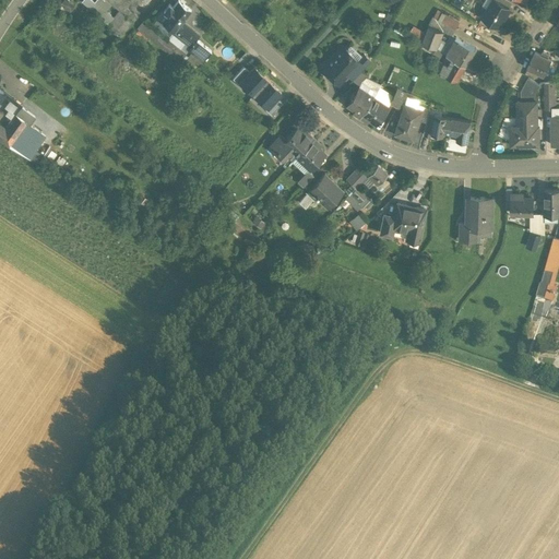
[(95,3),(91,0),(83,0),(82,2),(110,26),(115,21),(105,11),(95,3)]
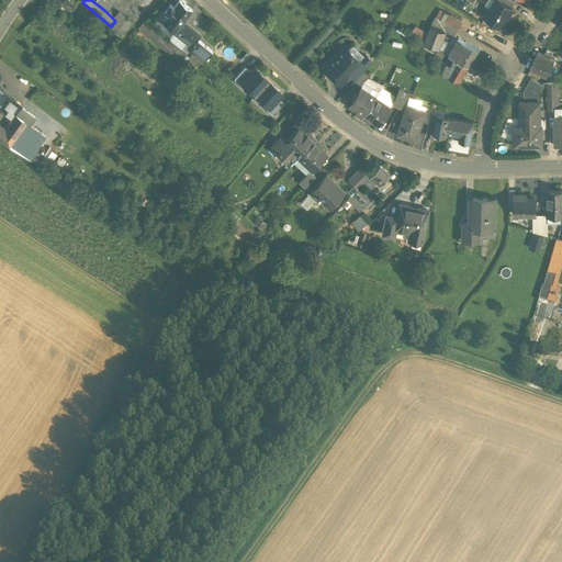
[(98,0),(96,3),(105,11),(111,4),(122,13),(133,22),(138,15),(127,8),(131,3),(126,0),(98,0)]
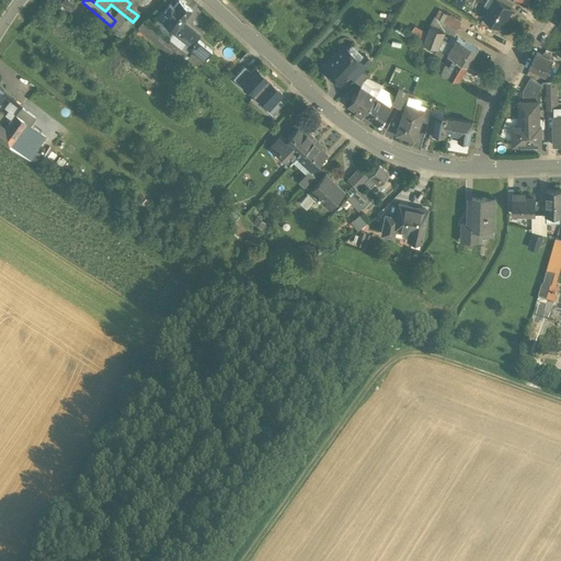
[(179,0),(173,7),(170,4),(164,11),(168,14),(162,21),(174,31),(182,22),(191,10),(179,0)]
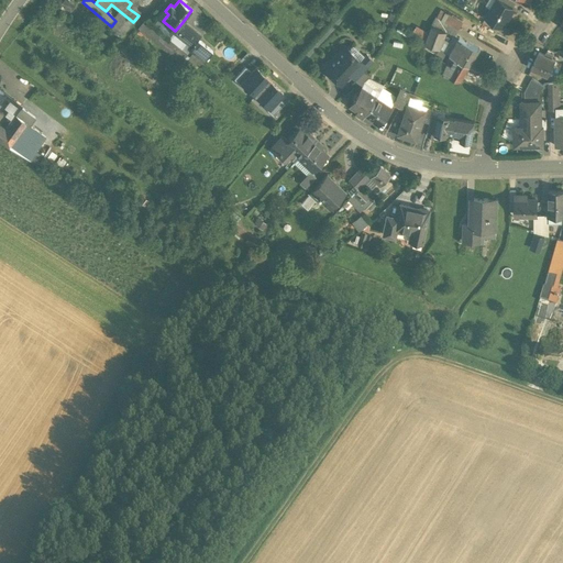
[(512,8),(499,0),(496,0),(486,18),(503,28),(506,21),(507,21),(510,15),(510,14),(514,8),(512,8)]
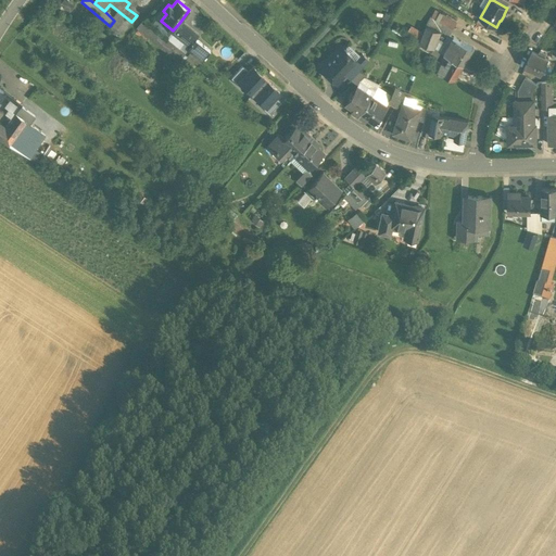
[(457,24),(436,12),(428,26),(440,32),(449,35),(457,24)]
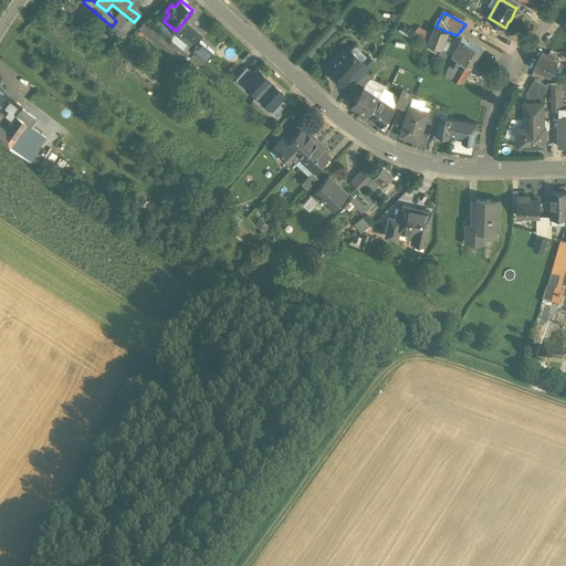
[(121,37),(134,22),(123,13),(116,21),(112,27),(111,28),(121,37)]
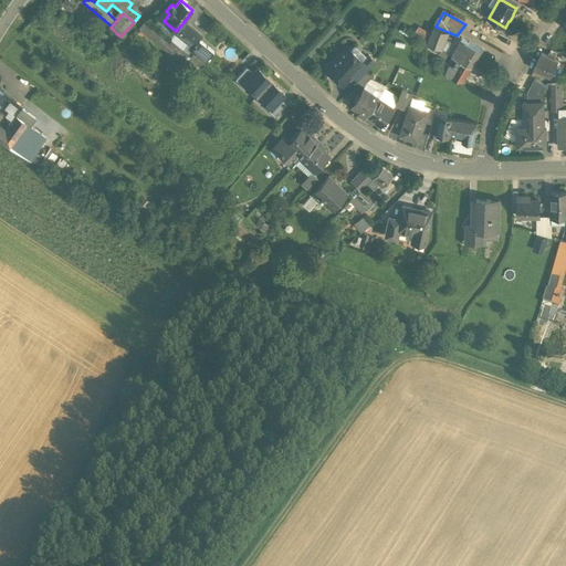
[(176,31),(164,21),(158,28),(173,40),(176,35),(174,34),(176,31)]
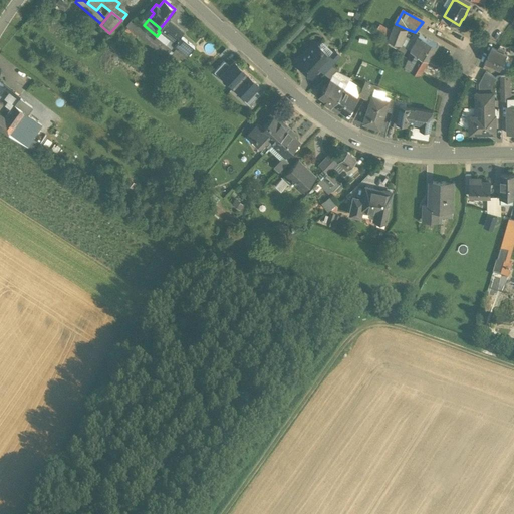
[(183,33),(167,20),(160,28),(158,31),(160,32),(175,44),(181,36),(183,33)]
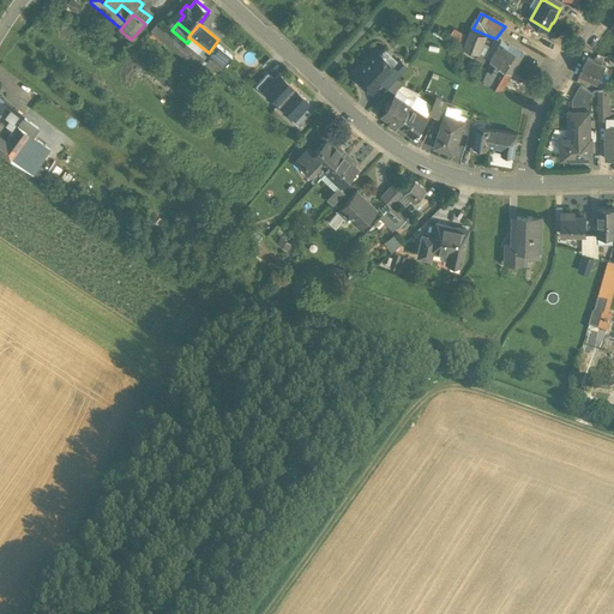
[(486,35),(473,29),(469,37),(468,38),(465,48),(480,53),(486,35)]
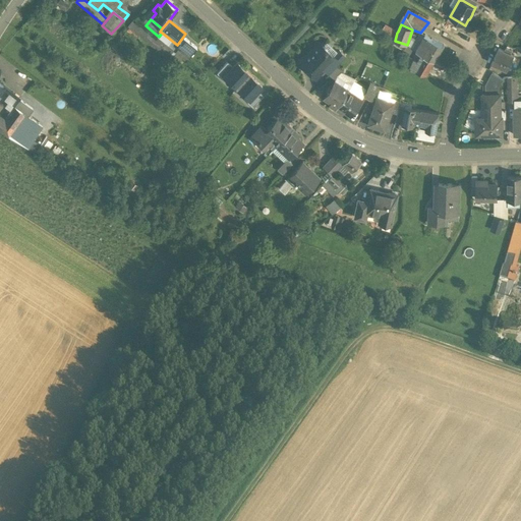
[(387,26),(383,34),(395,41),(397,33),(387,26)]
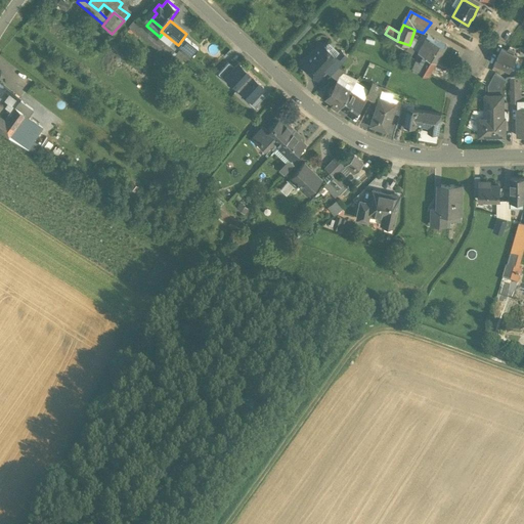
[(445,45),(427,36),(419,52),(424,55),(425,56),(435,62),(445,45)]
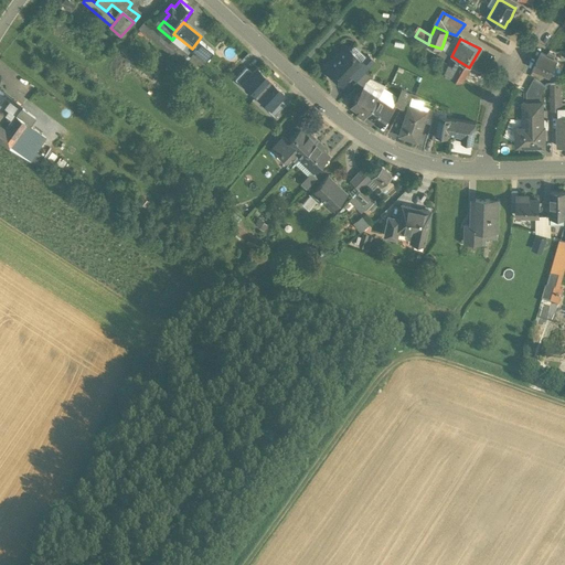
[(199,40),(192,49),(206,61),(213,52),(199,40)]
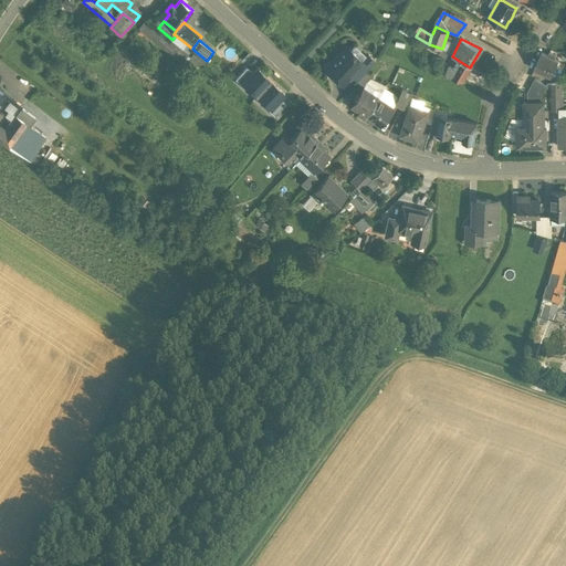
[(355,52),(352,49),(348,49),(347,48),(331,65),(331,70),(336,75),(336,79),(339,82),(343,82),(350,74),(363,62),(362,61),(355,55),(355,52)]
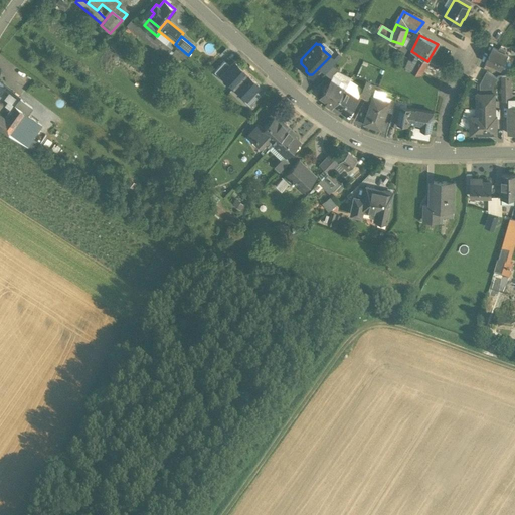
[(499,51),(493,48),(486,63),(501,70),(508,55),(504,53),(505,51),(500,49),(499,51)]
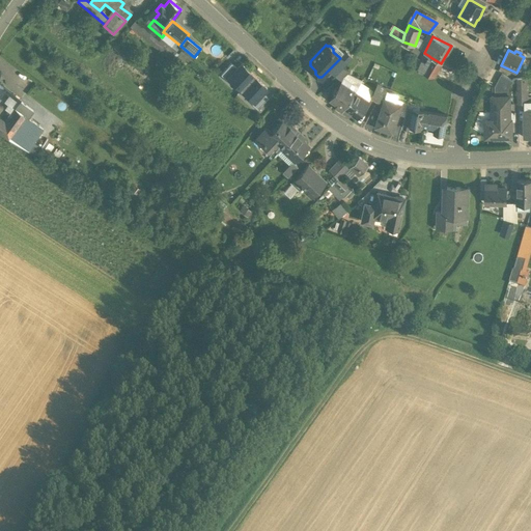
[(430,57),(429,56),(425,63),(428,65),(424,73),(434,76),(441,63),(430,57)]
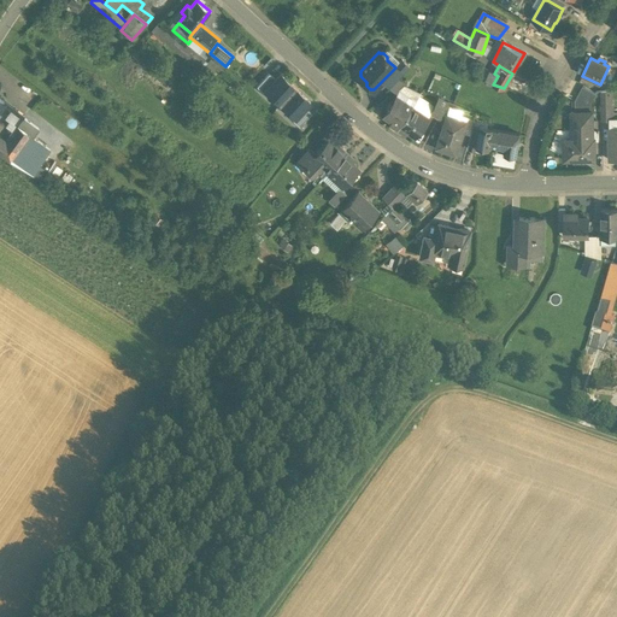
[(403,74),(395,66),(394,66),(395,68),(382,81),(388,88),(397,80),(398,80),(403,74)]
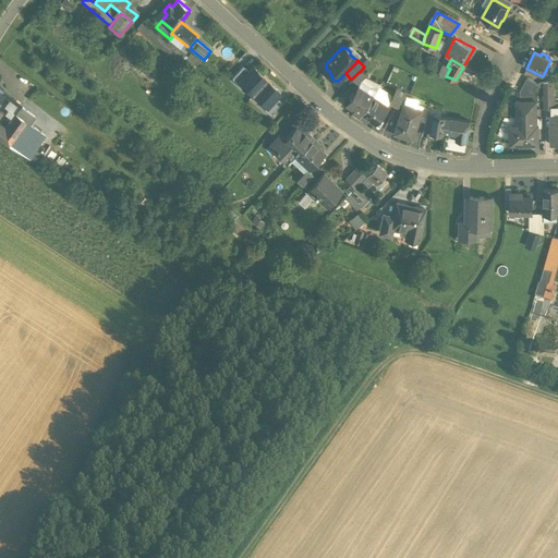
[(148,79),(158,70),(150,61),(141,69),(148,79)]
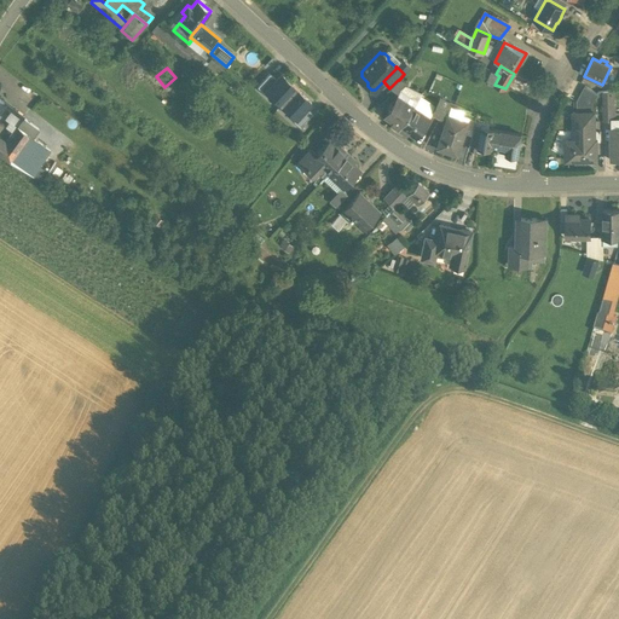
[(496,74),(485,69),(480,80),(495,85),(499,76),(496,74)]
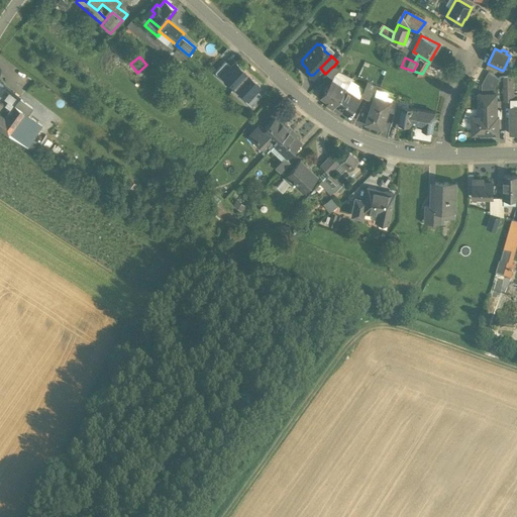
[(222,76),(230,67),(225,62),(215,73),(220,78),(222,76)]
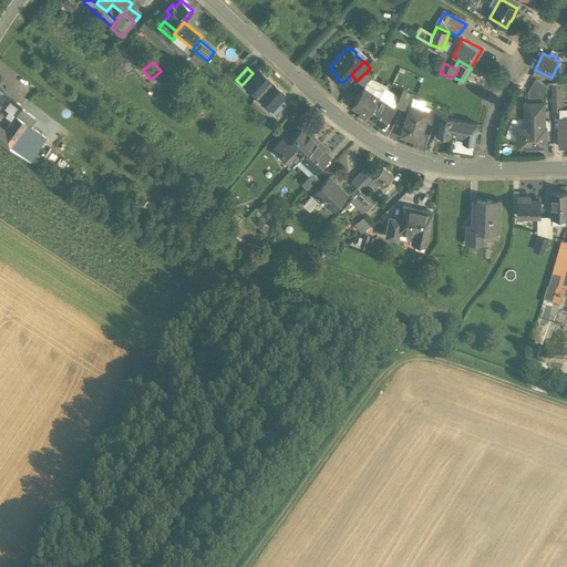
[(244,83),(258,95),(271,81),(257,69),(253,73),(244,83)]
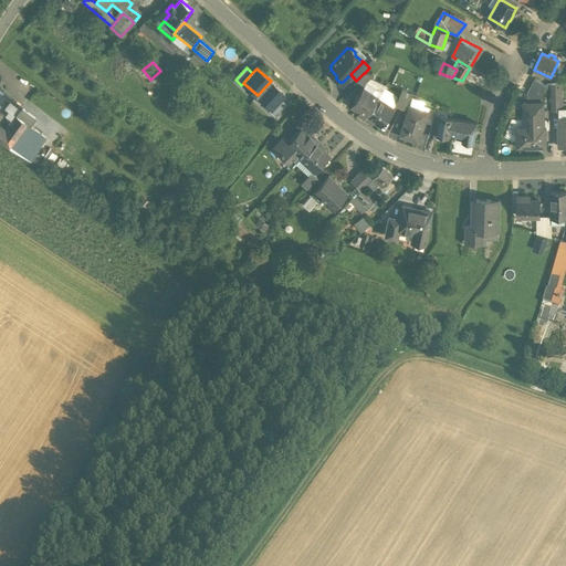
[(371,76),(364,73),(357,81),(364,86),(366,83),(371,76)]
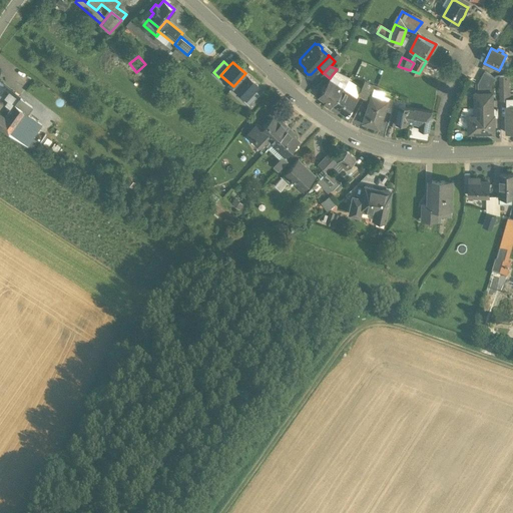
[(245,73),(233,86),(245,98),(253,89),(258,85),(245,73)]
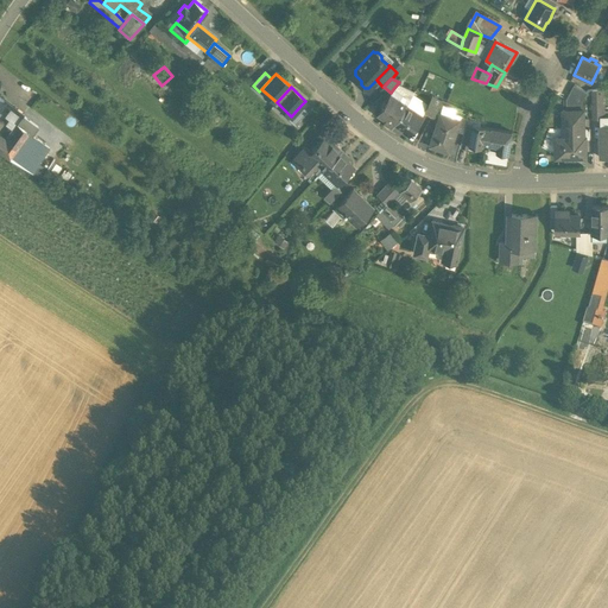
[(587,94),(574,87),(567,100),(567,111),(583,111),(583,101),(587,94)]
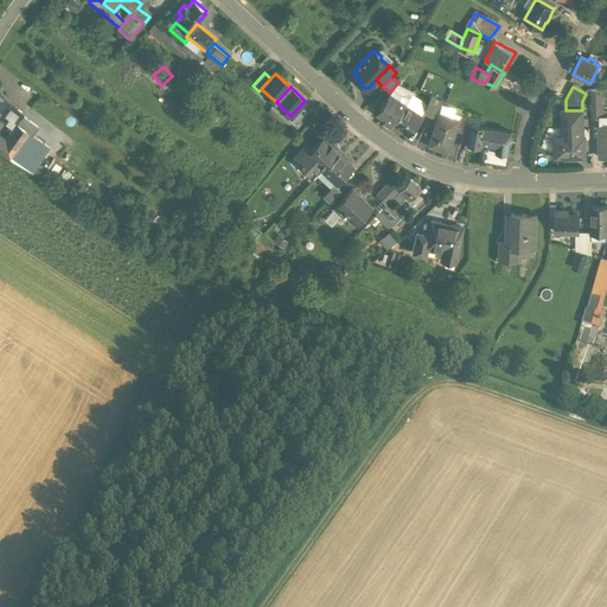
[(408,100),(393,89),(390,93),(377,113),(385,119),(383,122),(390,127),(404,106),(408,100)]
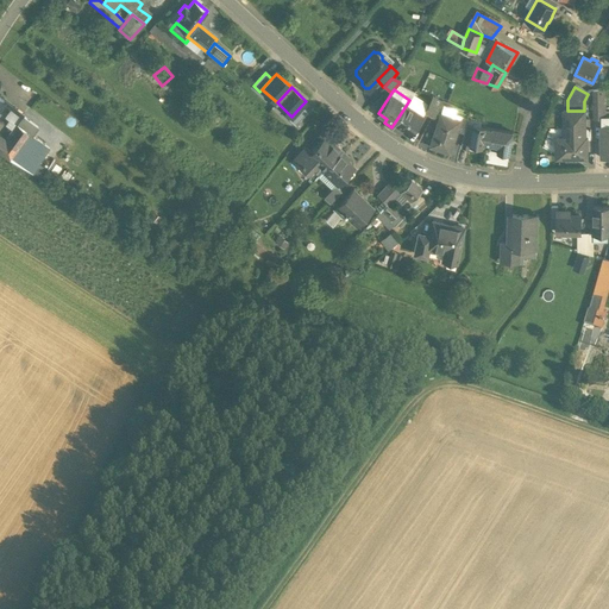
[(603,118),(602,90),(592,92),(594,119),(602,119),(603,119),(603,118)]
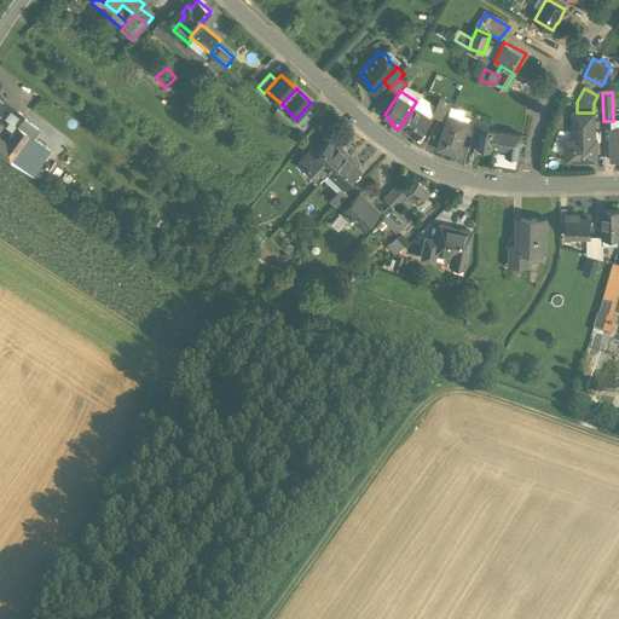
[(447,103),(439,98),(431,114),(439,119),(447,103)]
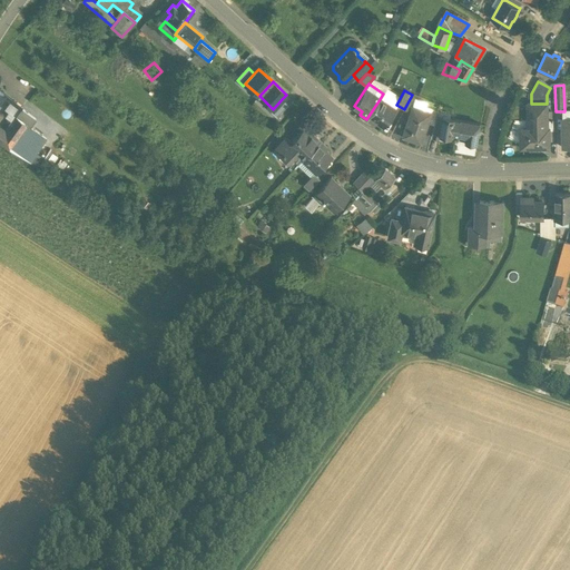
[(416,95),(412,107),(430,112),(430,109),(426,107),(430,99),(416,95)]
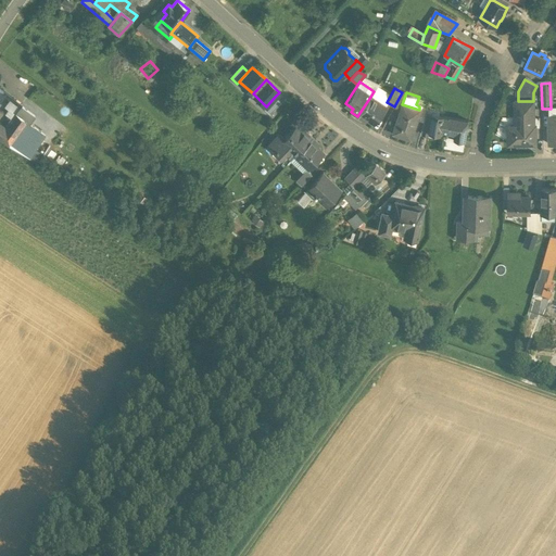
[(264,109),(269,114),(280,102),(275,97),(266,106),(264,109)]
